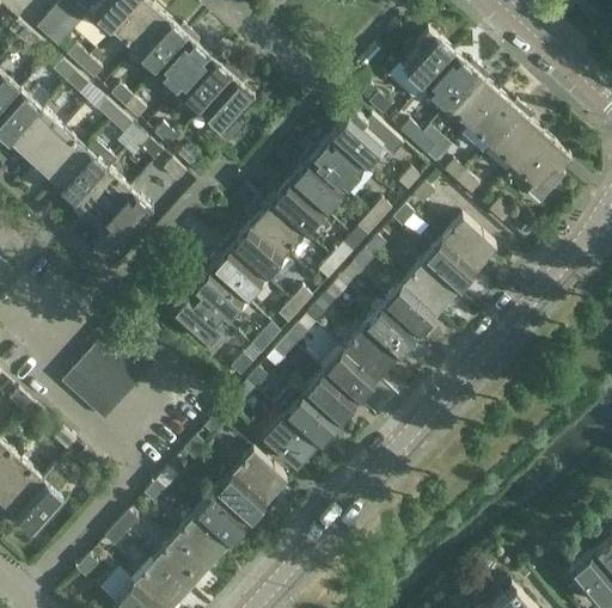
[(89,12),(75,0),(60,0),(56,4),(78,24),(89,12)]
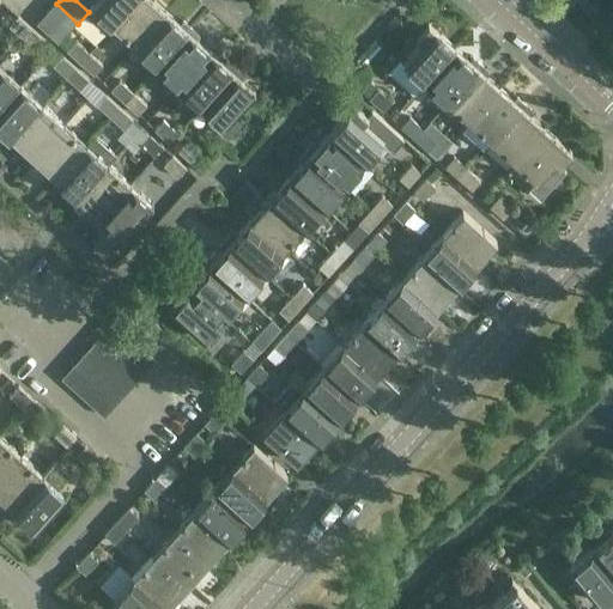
[(98,1),(97,0),(76,0),(89,12),(90,11),(98,1)]
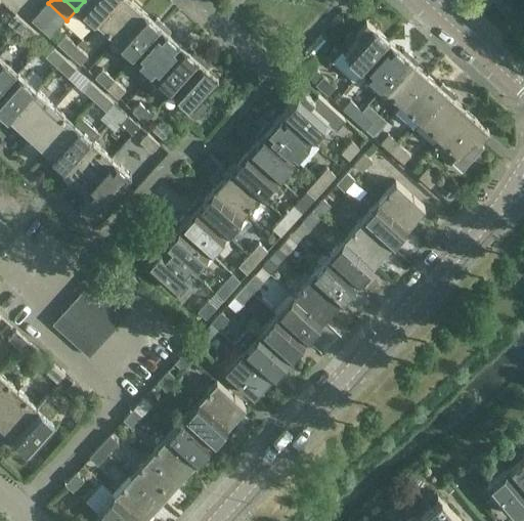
[(85,0),(84,1),(77,9),(96,27),(120,0),(85,0)]
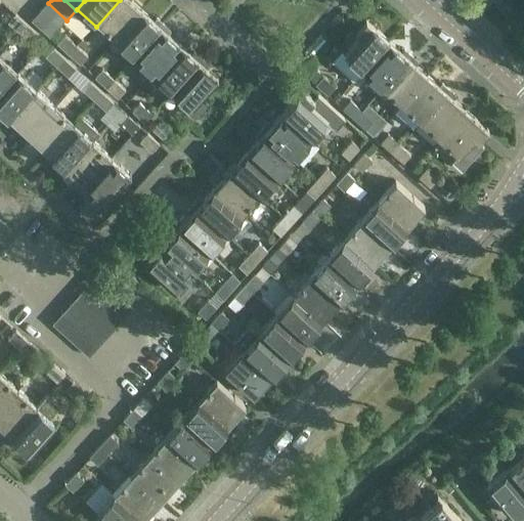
[(120,0),(96,27),(116,43),(141,14),(128,3),(130,0),(120,0)]
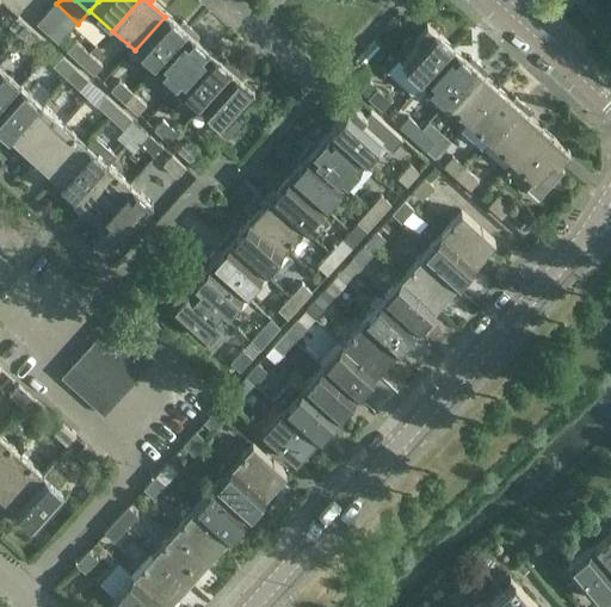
[(78,24),(56,4),(45,16),(68,35),(78,24)]
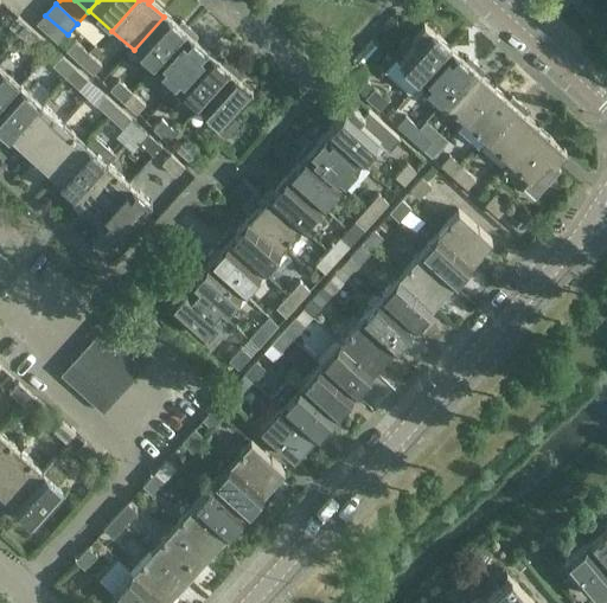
[(68,34),(45,15),(34,27),(56,46),(68,34)]
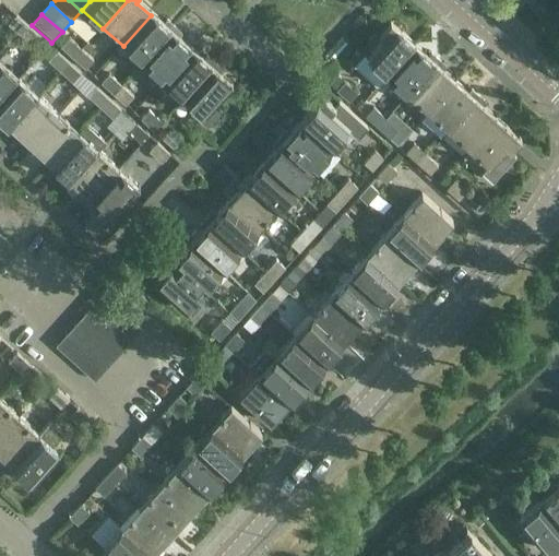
[(151,15),(123,46),(143,64),(175,30),(167,22),(163,26),(151,15)]
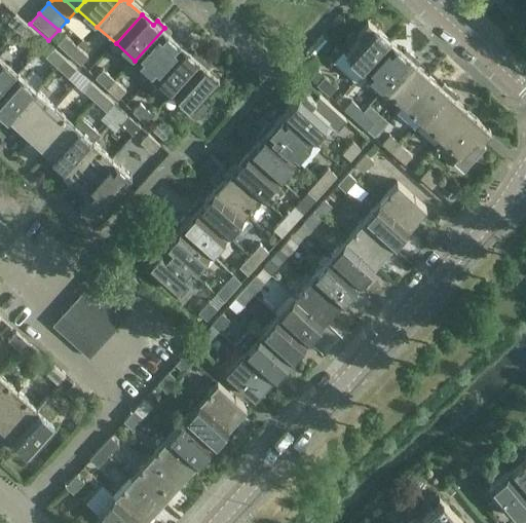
[(27,28),(15,16),(7,25),(20,36),(27,28)]
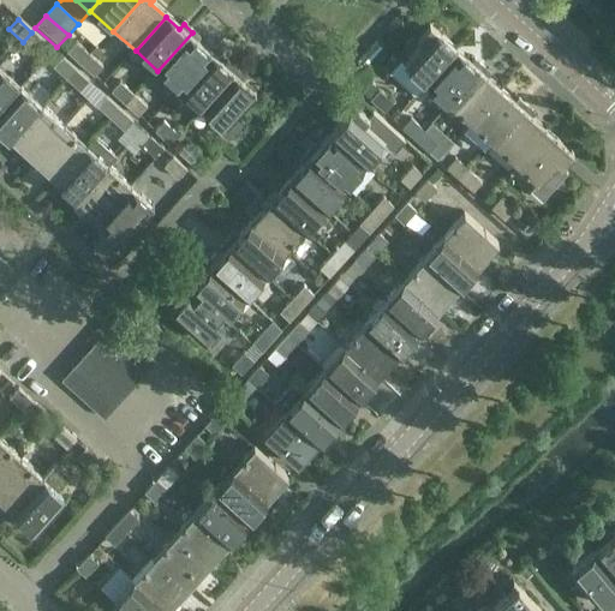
[(402,67),(425,88),(457,53),(429,28),(416,42),(422,47),(402,67)]
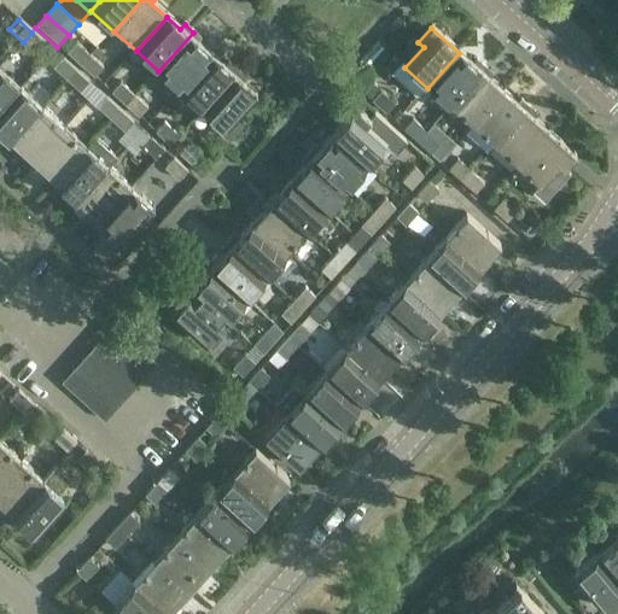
[(45,44),(31,33),(23,42),(36,53),(45,44)]
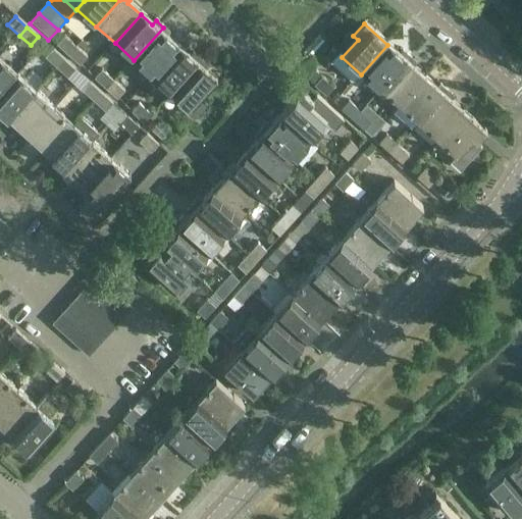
[(163,28),(134,60),(152,78),(178,48),(166,38),(170,34),(163,28)]
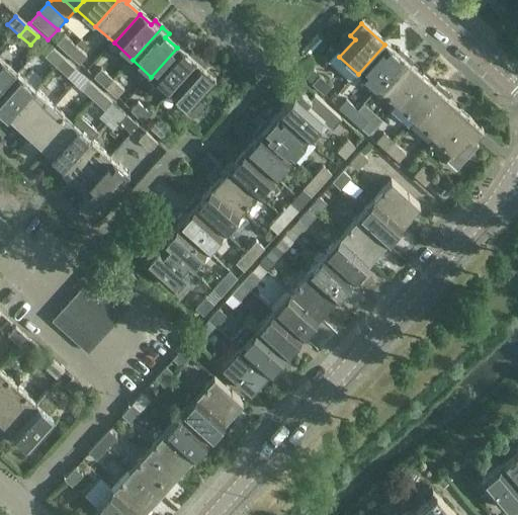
[(64,37),(56,46),(68,57),(76,48),(64,37)]
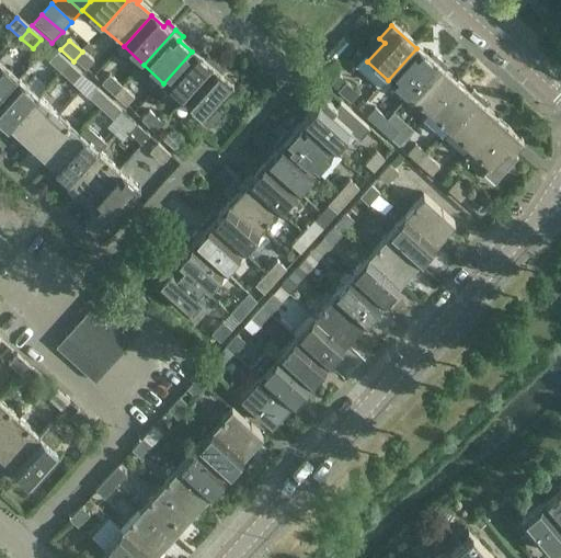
[(416,48),(388,80),(409,98),(441,63),(432,55),(428,59),(416,48)]
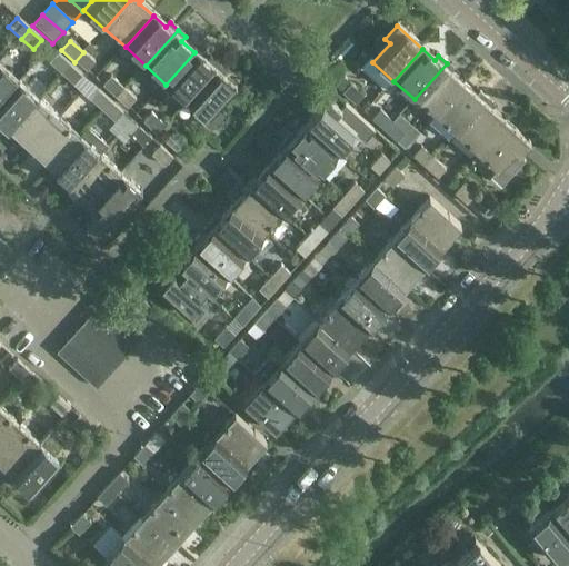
[(83,52),(75,62),(87,72),(95,63),(83,52)]
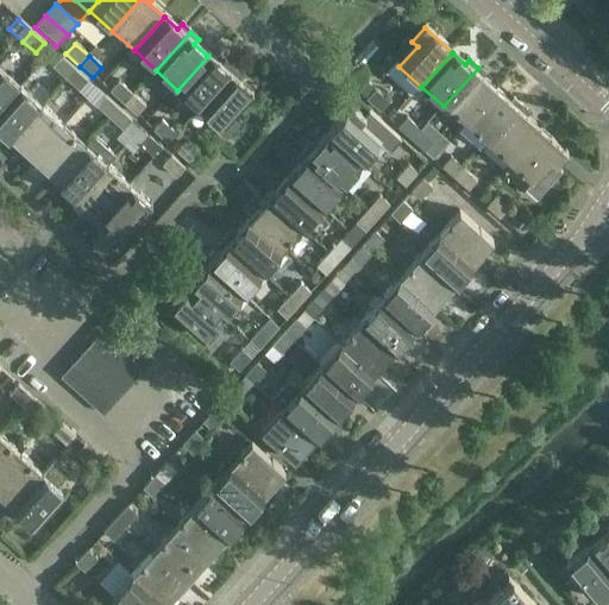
[(208,56),(177,90),(199,109),(233,71),(223,62),(219,67),(208,56)]
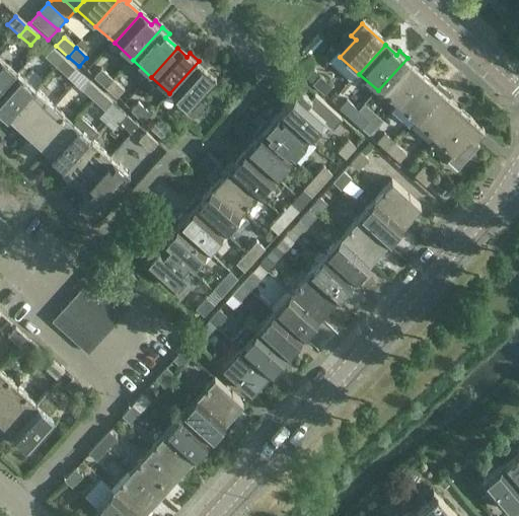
[(57,69),(64,61),(52,50),(45,58),(57,69)]
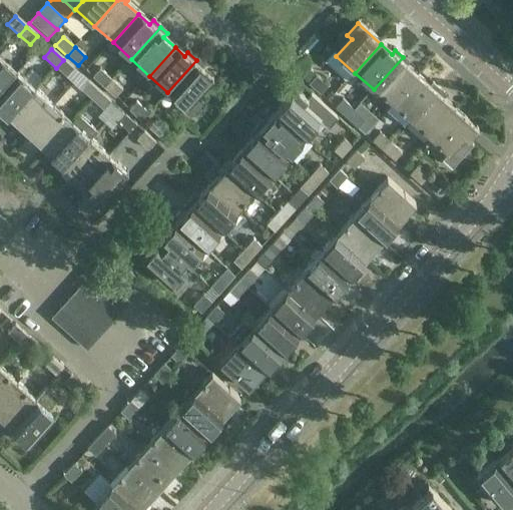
[(403,57),(374,89),(392,106),(418,77),(406,66),(409,62),(403,57)]
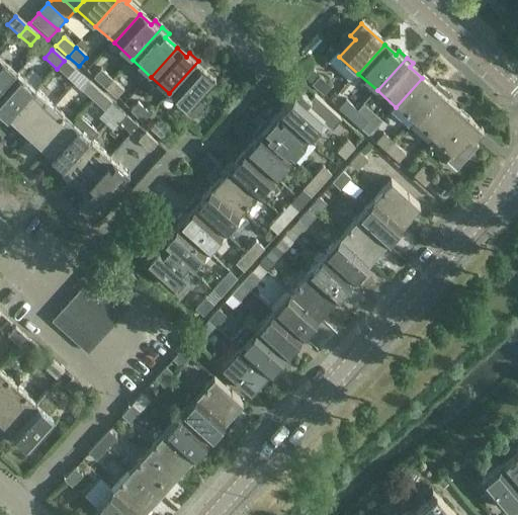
[(0,61),(0,93),(16,76),(0,61)]
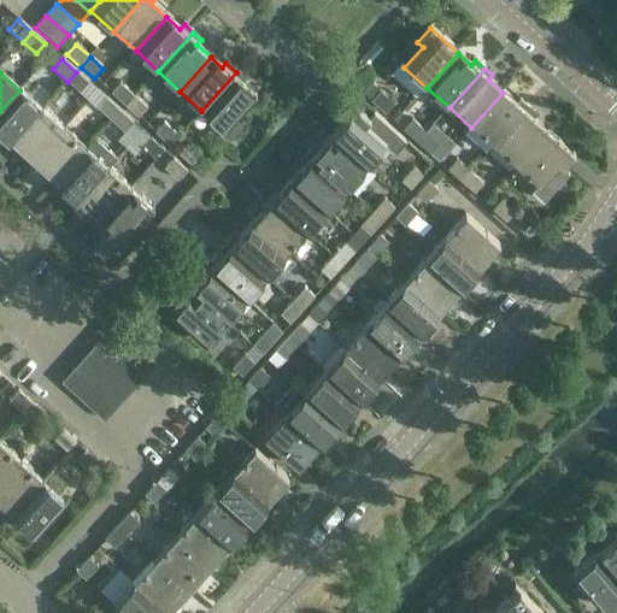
[(80,94),(89,84),(76,72),(68,82),(80,94)]
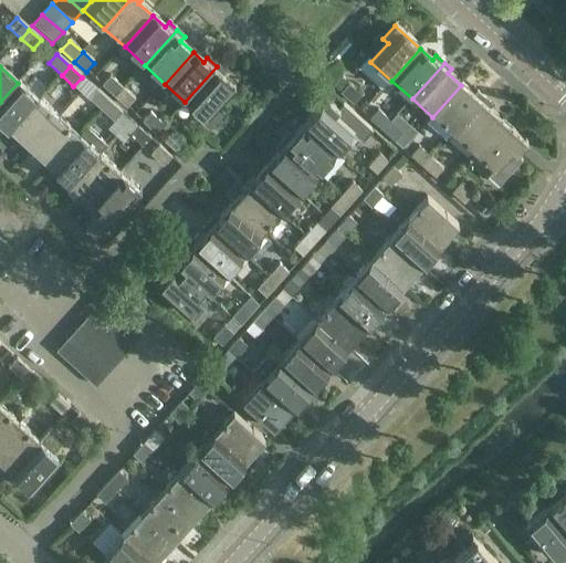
[(217,66),(185,102),(206,121),(200,127),(205,132),(217,118),(212,114),(234,90),(221,77),(224,73),(217,66)]
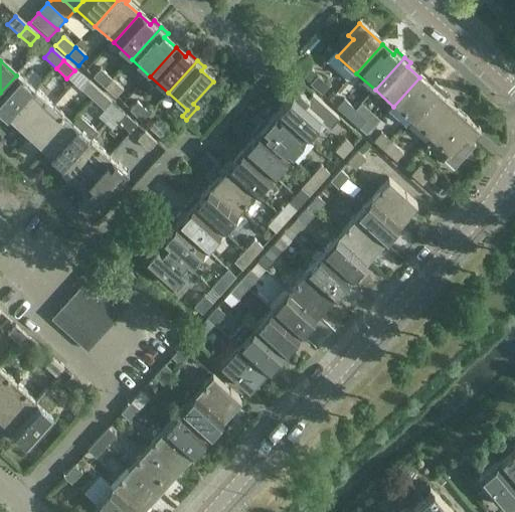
[(101,70),(93,78),(105,90),(112,81),(101,70)]
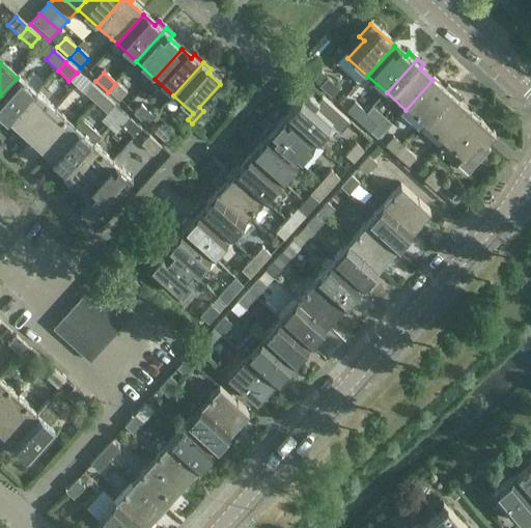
[(17,78),(0,95),(0,115),(1,117),(0,118),(8,126),(35,94),(17,78)]
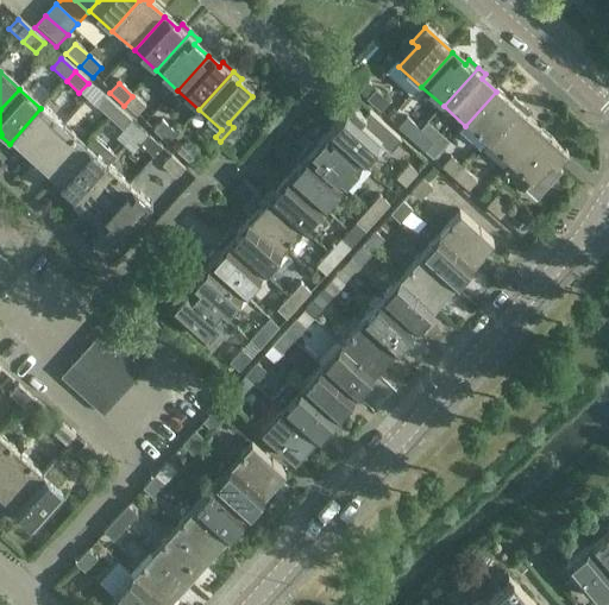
[(376,92),(366,101),(381,114),(389,105),(376,92)]
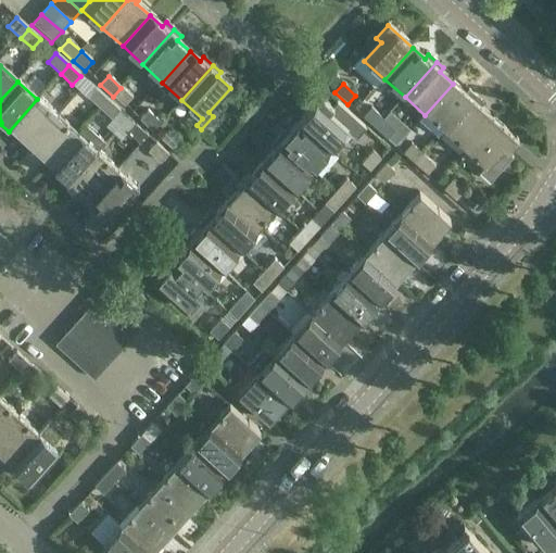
[(453,84),(425,115),(418,123),(438,140),(445,134),(477,98),(469,91),(466,96),(453,84)]
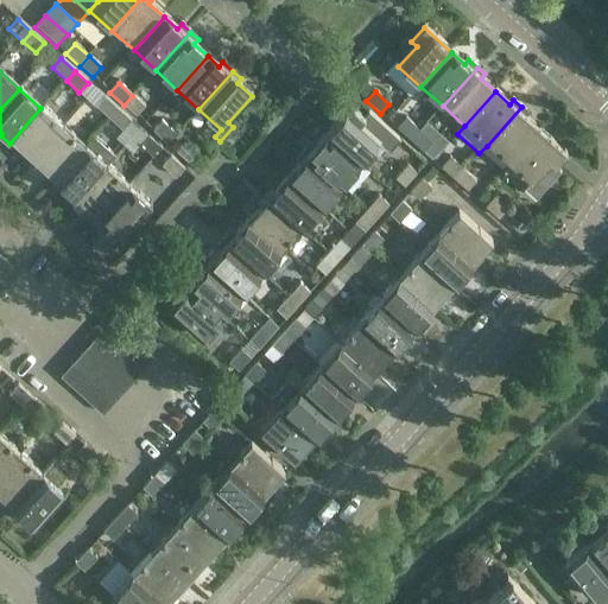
[(132,96),(124,106),(137,116),(145,107),(132,96)]
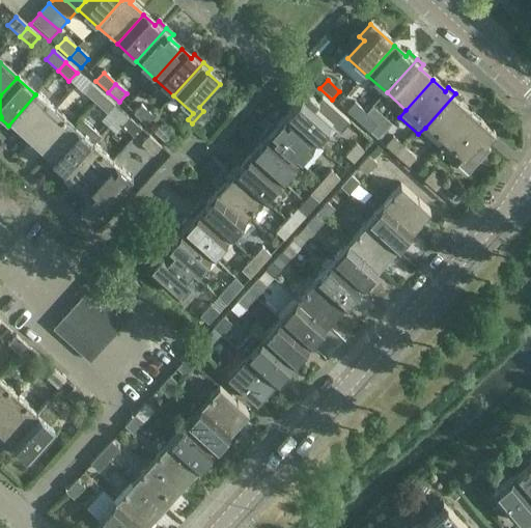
[(95,105),(104,96),(91,86),(84,94),(95,105)]
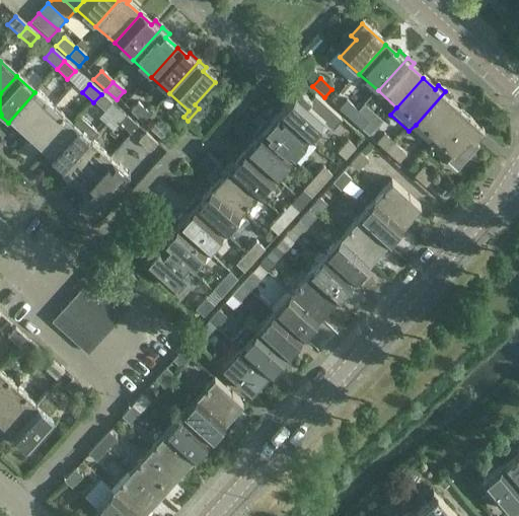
[(300,91),(279,116),(307,141),(324,122),(307,106),(311,102),(300,91)]
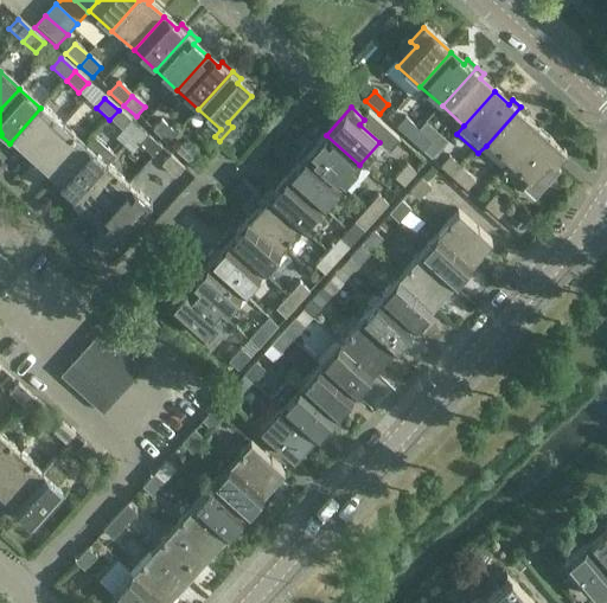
[(521,107),(486,146),(508,165),(538,130),(524,117),(528,113),(521,107)]
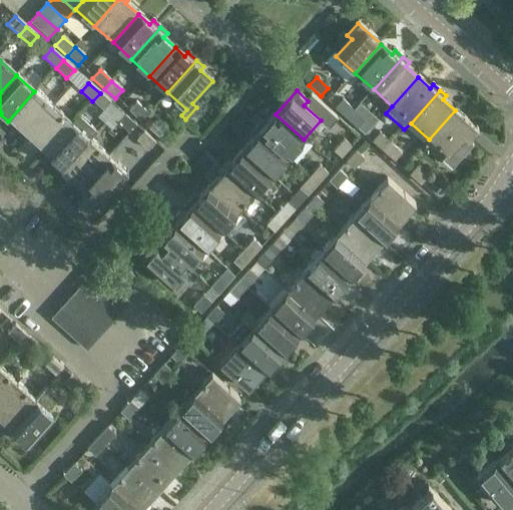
[(34,91),(8,121),(14,127),(16,126),(27,136),(53,108),(34,91)]
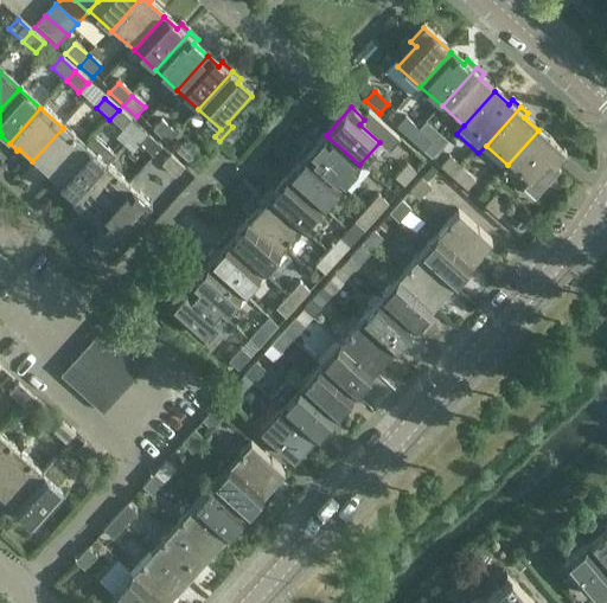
[(122,132),(132,122),(119,110),(109,120),(122,132)]
